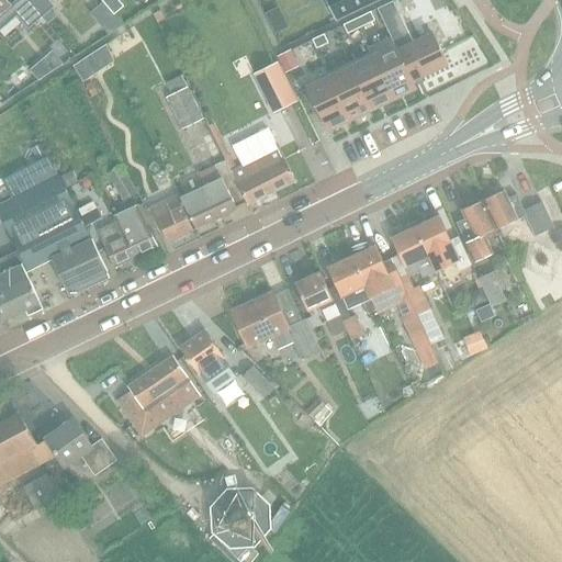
[(25,0),(14,0),(10,4),(6,0),(0,0),(0,29),(17,15),(27,29),(41,17),(25,0)]
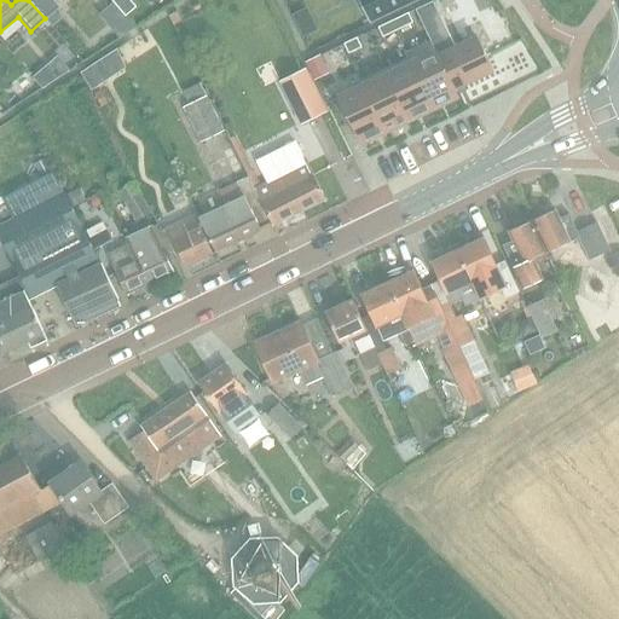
[(28,0),(45,18),(59,6),(53,0),(28,0)]
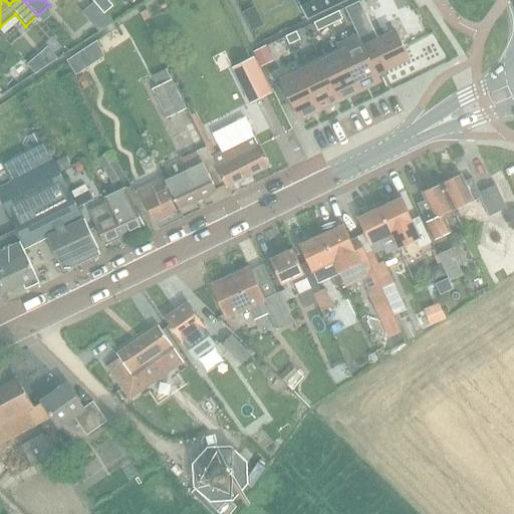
[(108,0),(99,0),(95,4),(103,13),(112,5),(108,0)]
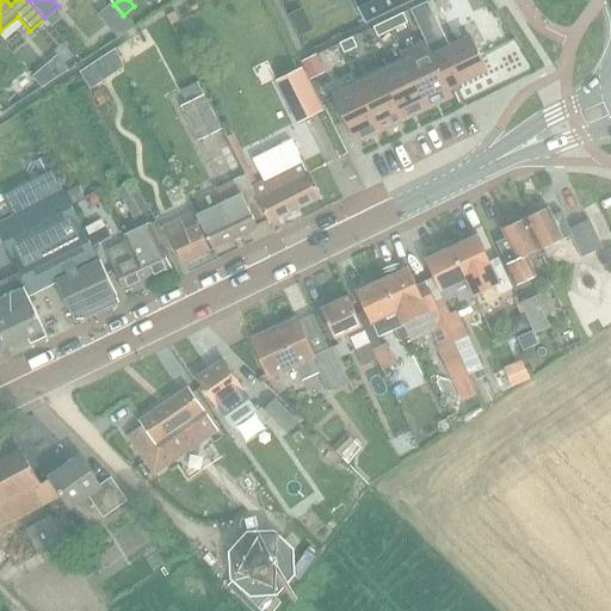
[(405,0),(366,0),(374,16),(405,0)]
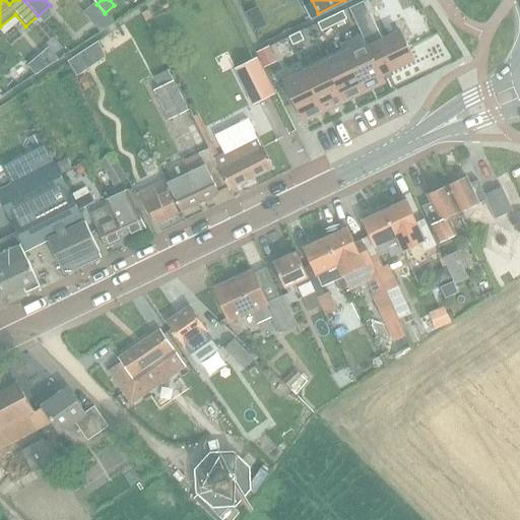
[(359,2),(347,8),(351,16),(363,11),(359,2)]
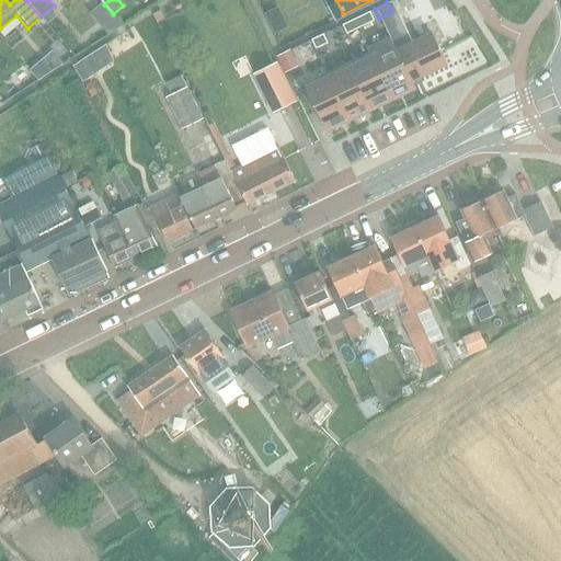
[(369,11),(356,18),(361,26),(374,20),(369,11)]
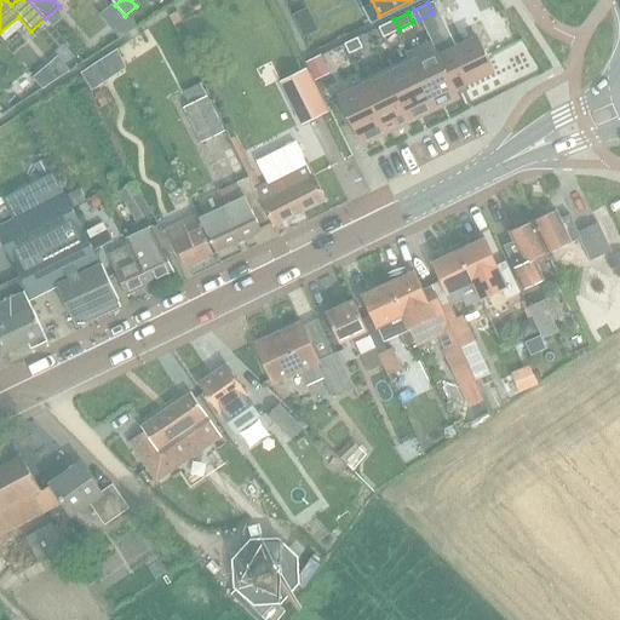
[(399,29),(394,19),(378,27),(383,36),(399,29)]
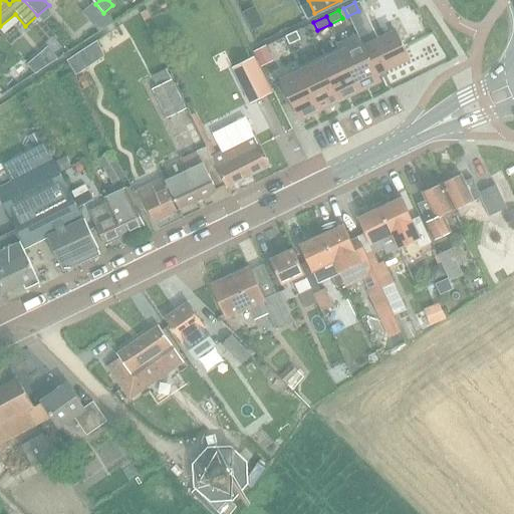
[(296,30),(285,36),(289,44),(299,39),(296,30)]
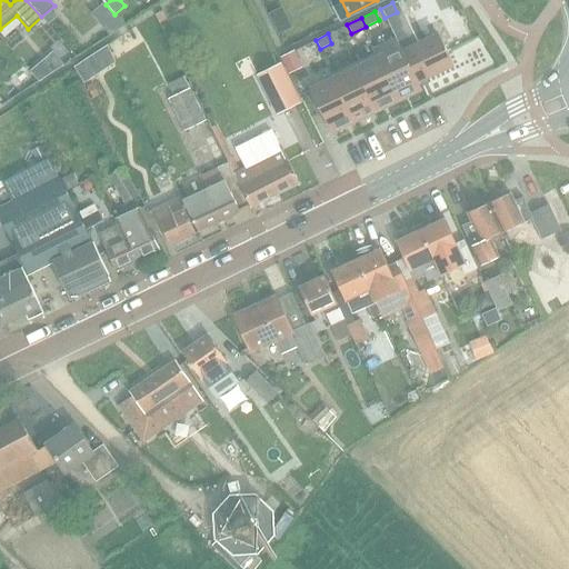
[(395,37),(419,88),(420,88),(417,80),(451,63),(438,35),(402,52),(396,37),(395,37)]
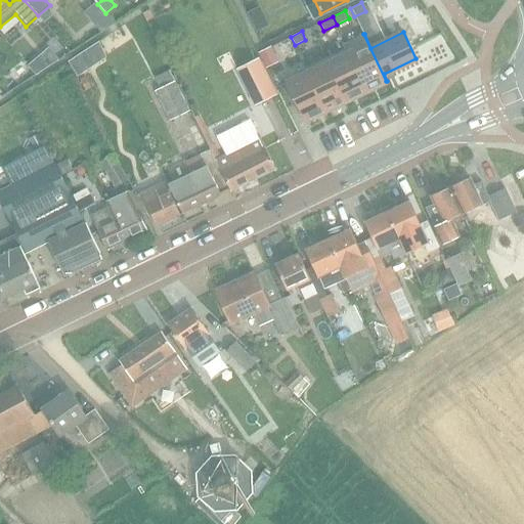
[(366,91),(386,81),(363,34),(343,44),(366,91)]
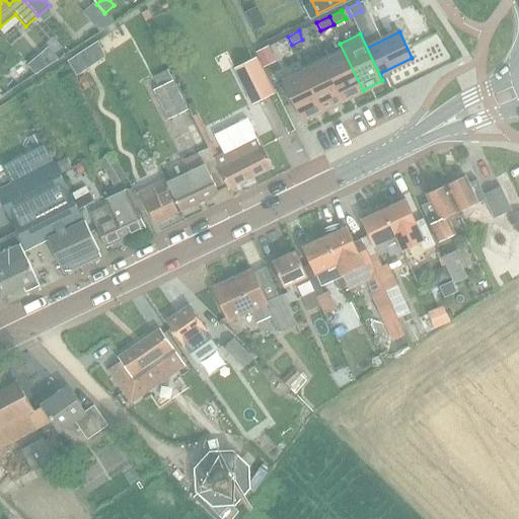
[(341,48),(322,57),(343,99),(363,90),(340,44),(339,44),(341,48)]
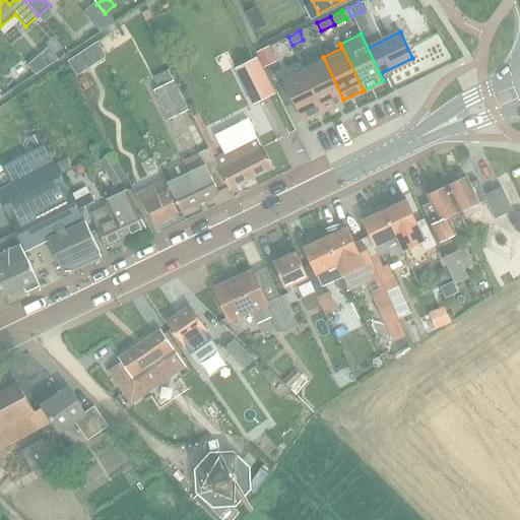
[(256,57),(235,68),(252,104),(274,93),(256,57)]
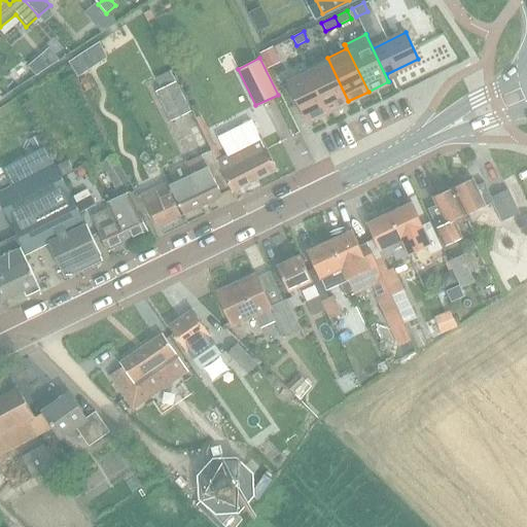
[(348,101),(327,58),(307,68),(328,111),(348,101)]
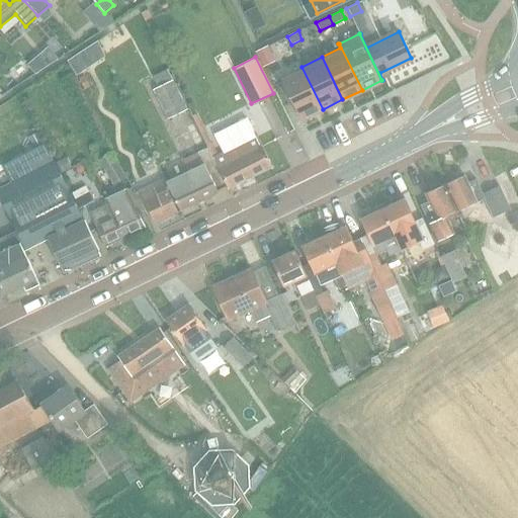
[(323,109),(301,67),(304,72),(283,81),(301,118),(323,109)]
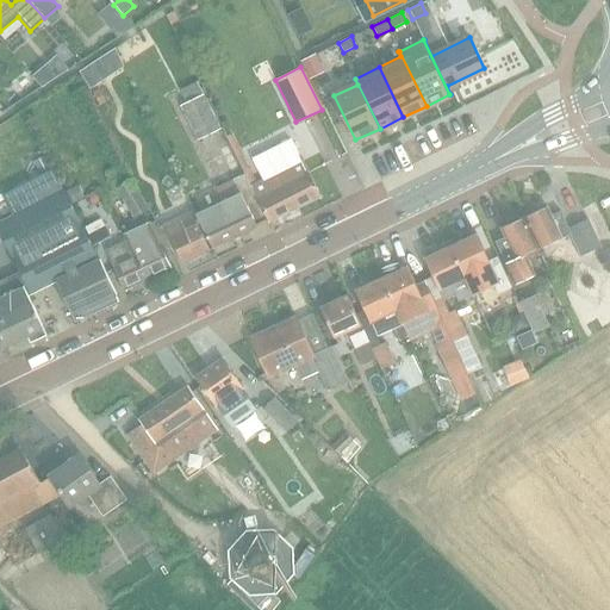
[(222,129),(205,94),(181,106),(199,141),(222,129)]
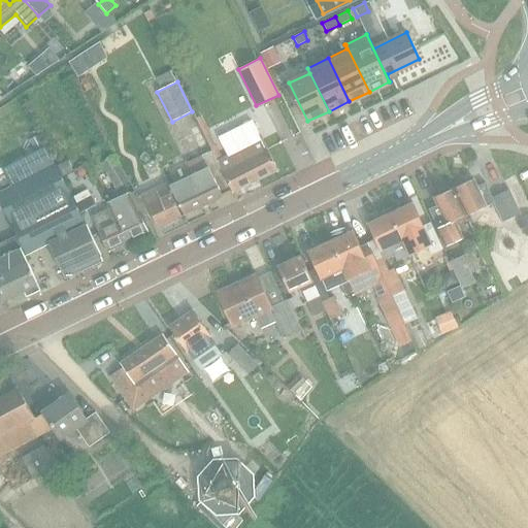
[(262,137),(260,138),(251,120),(218,136),(227,155),(217,160),(231,190),(232,192),(278,170),(262,137)]
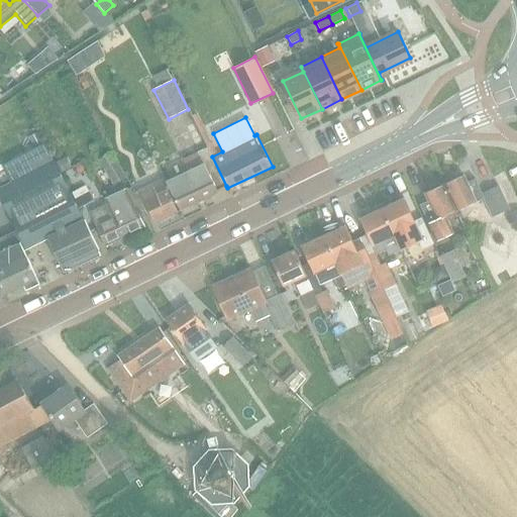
[(12,180),(0,186),(0,191),(18,229),(24,240),(21,241),(24,247),(46,236),(62,266),(99,247),(84,217),(83,218),(45,141),(3,163),(12,180)]
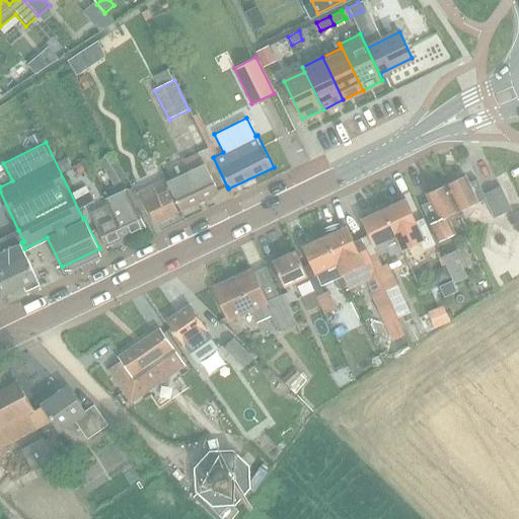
[(213,157),(208,148),(190,157),(195,168),(167,181),(181,211),(219,193),(219,191),(227,187),(213,157)]
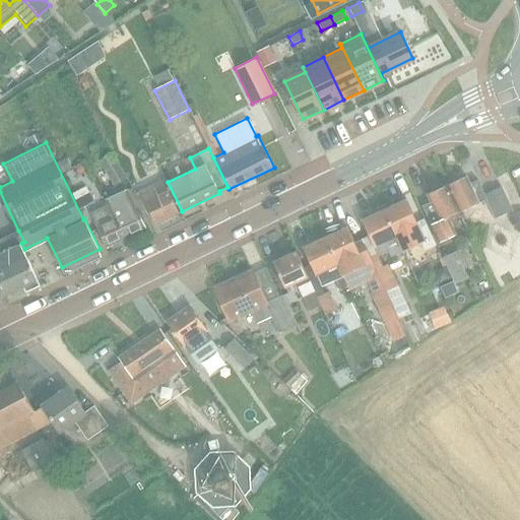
[(113,152),(101,160),(116,186),(128,179),(113,152)]
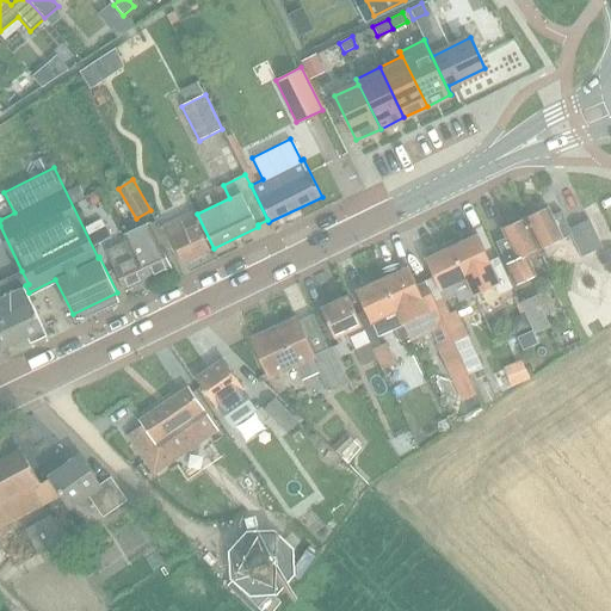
[(168,211),(159,193),(147,199),(155,217),(168,211)]
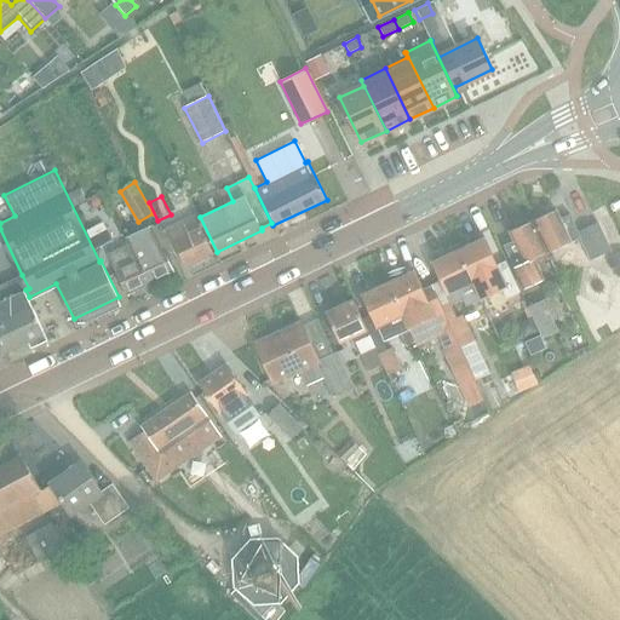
[(0,201),(0,220),(11,216),(4,200),(0,201)]
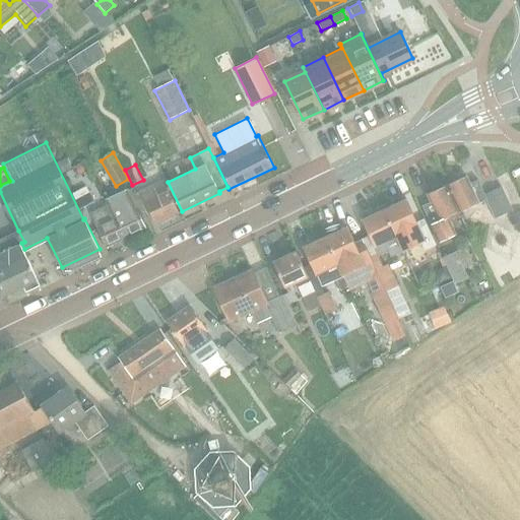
[(465,176),(446,185),(459,212),(484,200),(493,217),(510,209),(499,186),(483,193),(476,178),(468,182),(465,176)]
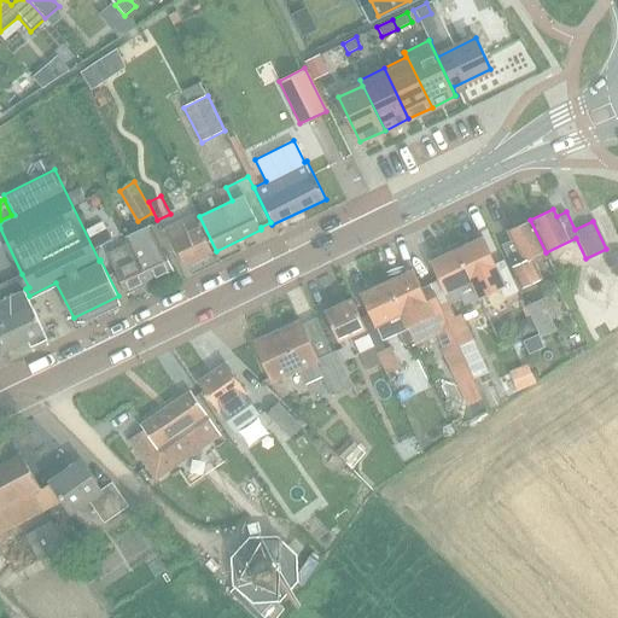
[(216,251),(199,216),(197,213),(167,227),(186,266),(216,251)]
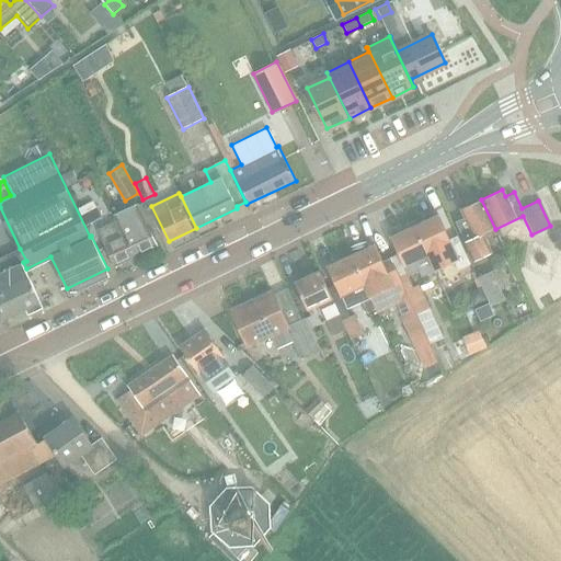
[(495,229),(481,199),(459,209),(462,216),(454,220),(464,243),(472,262),(490,254),(481,236),(495,229)]
